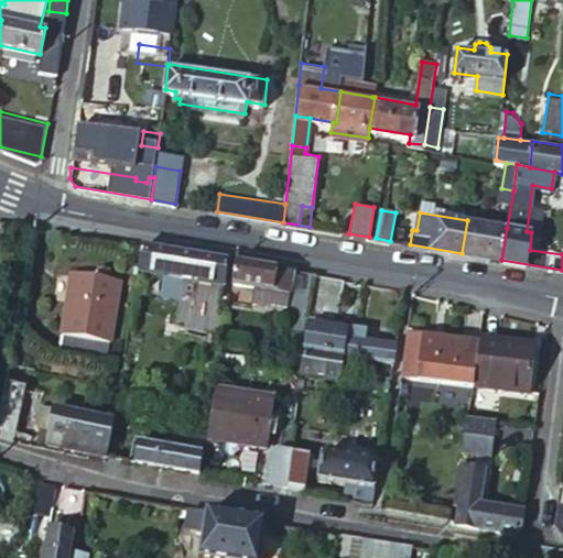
[(467,220),(462,253),(501,260),(507,228),(467,220)]
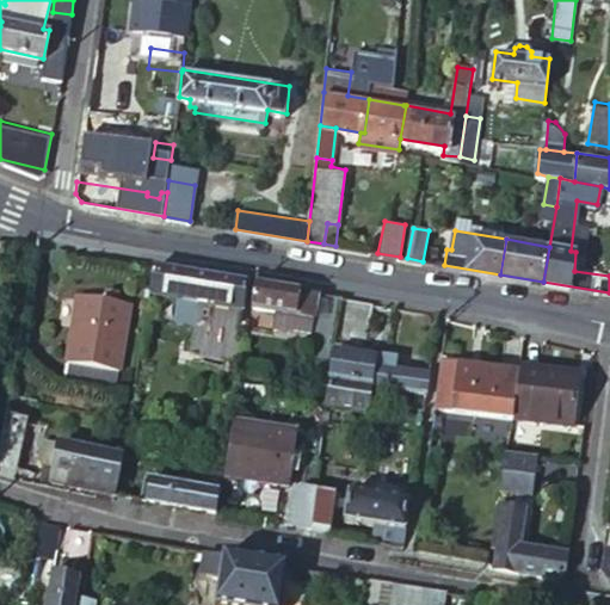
[(247,279),(153,263),(149,290),(201,300),(193,349),(234,356),(241,315),(247,279)]
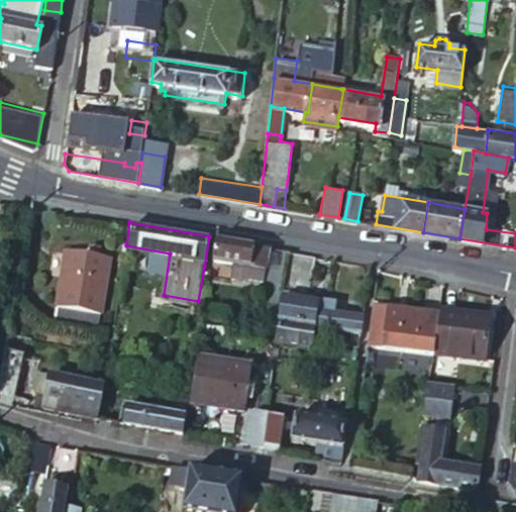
[(290,249),(217,237),(214,250),(214,258),(233,261),(232,274),(284,282),(290,249)]
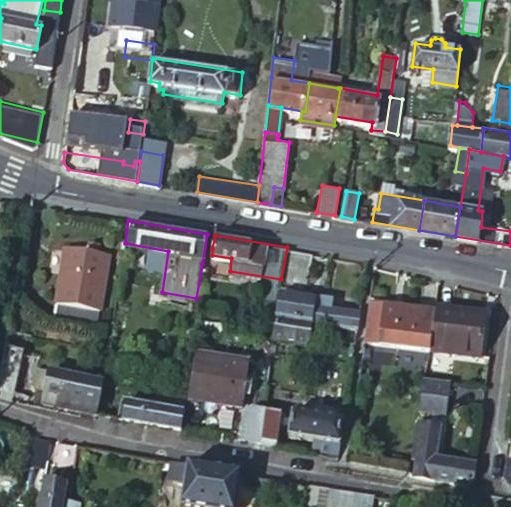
[(110,252),(66,245),(55,314),(98,321),(110,252)]
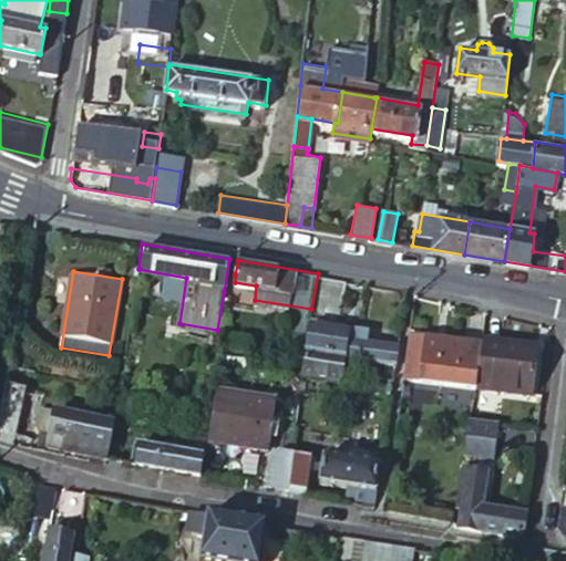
[(346,278),(318,273),(311,309),(311,315),(328,319),(337,317),(340,313),(341,305),(346,278)]
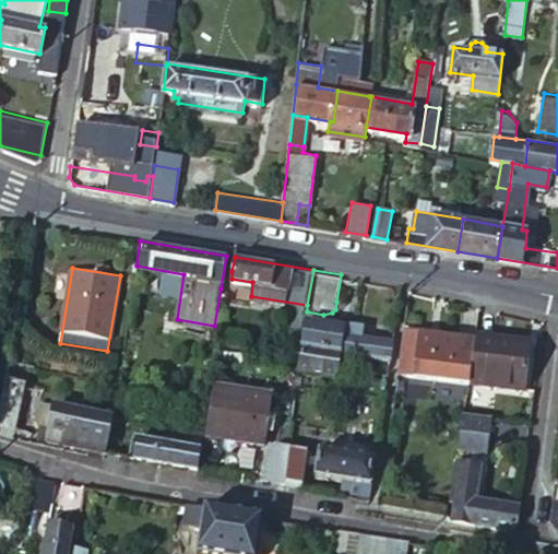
[(323,315),(307,311),(305,319),(322,321),(323,315)]
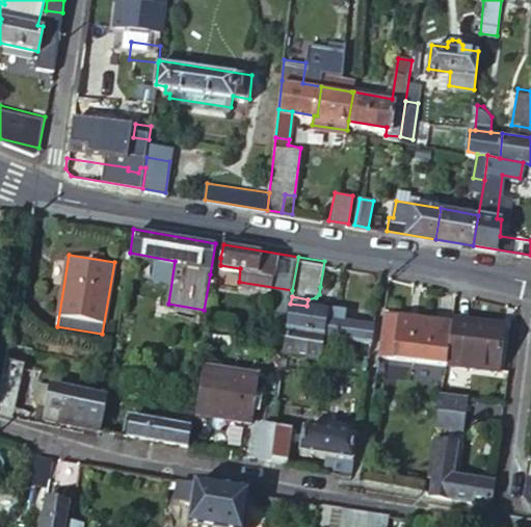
[(286,326),(325,333),(372,340),(375,322),(345,317),(346,308),(329,306),(328,310),(307,306),(290,304),(286,326)]
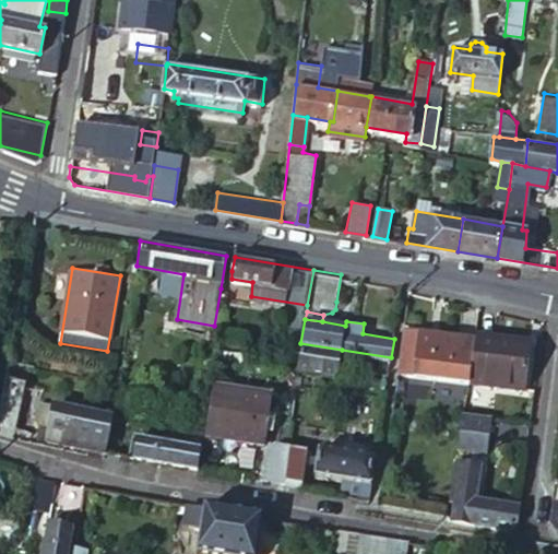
[(467,380),(474,337),(439,332),(404,327),(401,358),(399,370),(432,376),(467,380)]
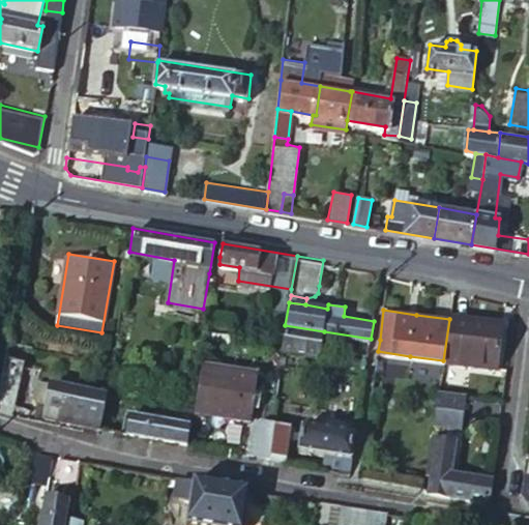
[(502,321),(450,315),(449,319),(443,360),(496,368),(502,321)]
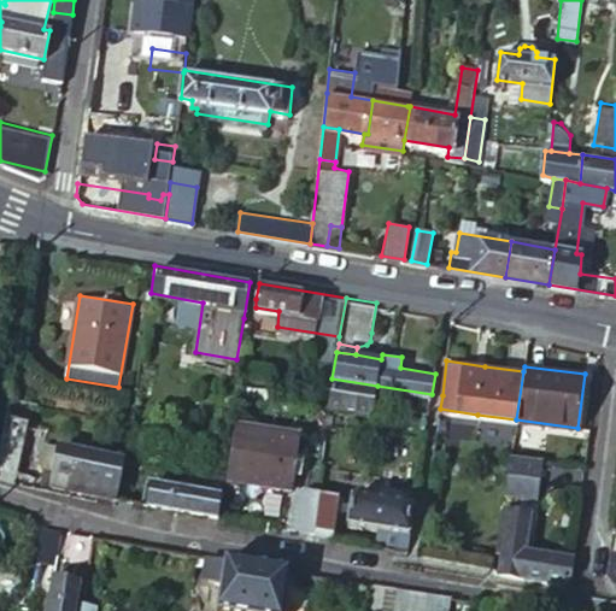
[(332,379),(329,404),(373,412),(377,386),(332,379)]
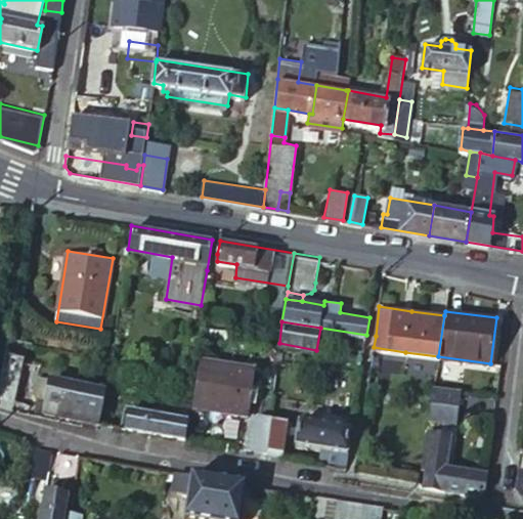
[(7,379),(20,381),(26,356),(12,353),(7,379)]
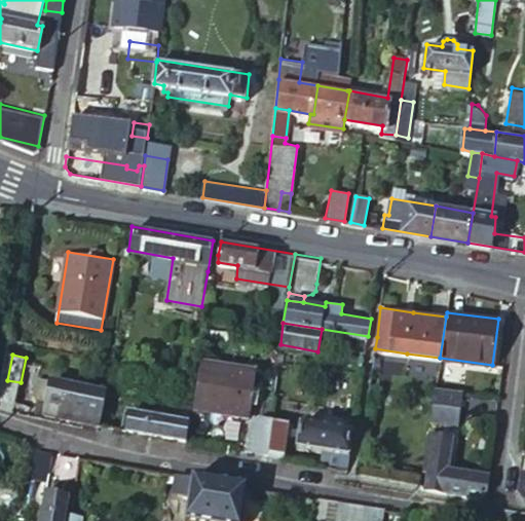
[(199,361),(193,406),(252,414),(258,371),(199,361)]
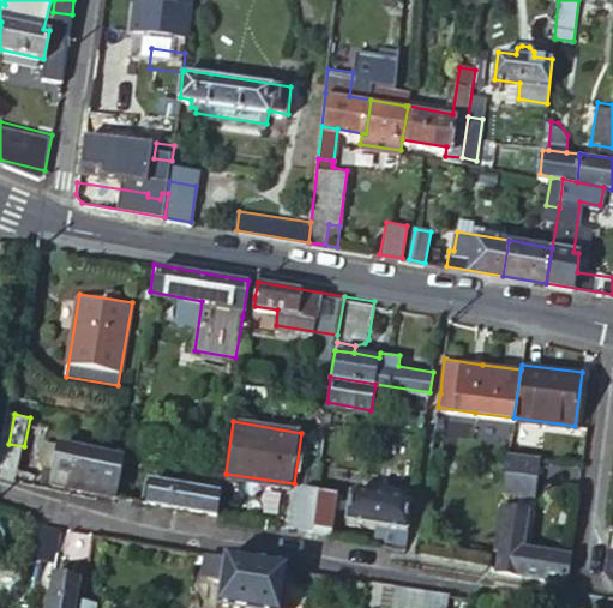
[(41,477),(115,493),(121,456),(59,441),(53,467),(43,464),(41,477)]
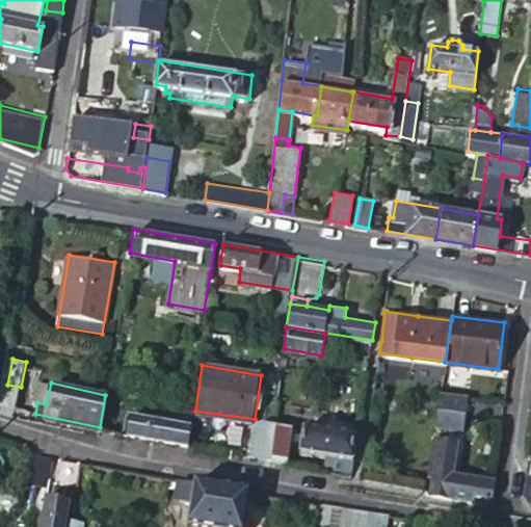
[(18,402),(21,387),(7,385),(5,399),(18,402)]
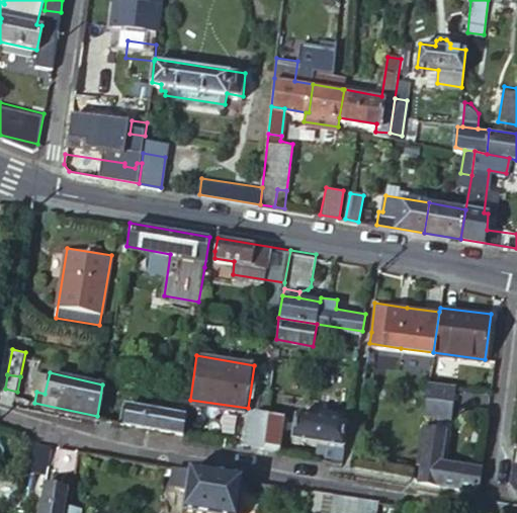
[(455,385),(429,380),(424,413),(450,417),(455,385)]
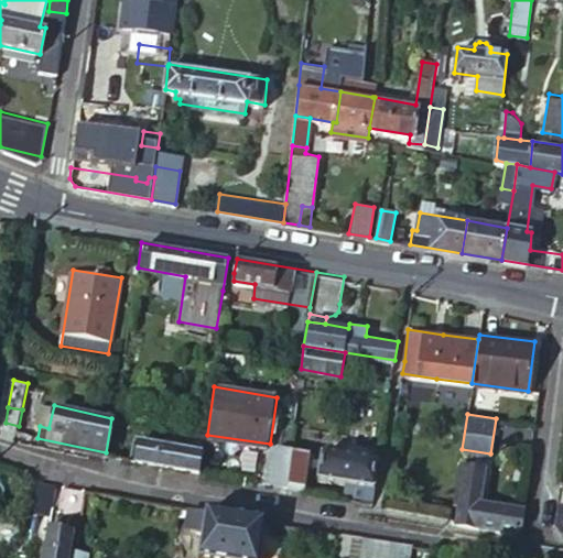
[(138,436),(134,458),(197,469),(201,448),(138,436)]
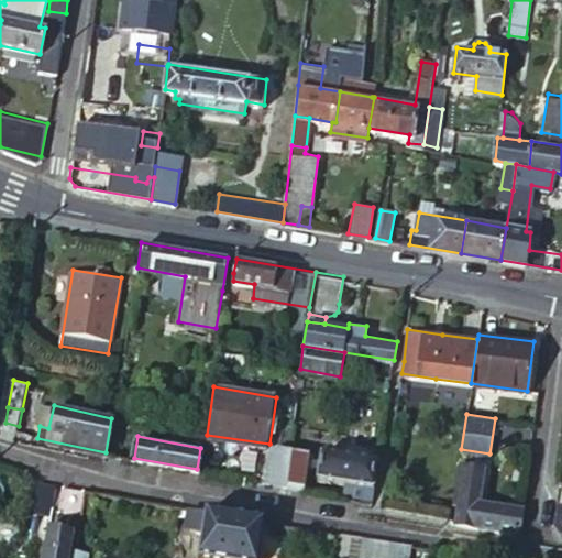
[(286,485),(291,447),(281,445),(274,450),(268,482),(286,485)]
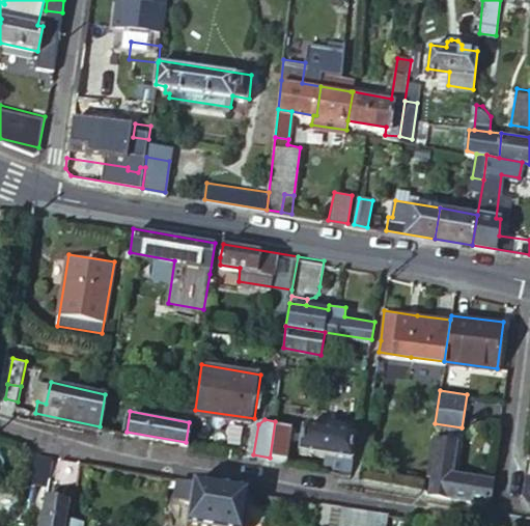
[(275,421),(270,458),(286,461),(291,423),(275,421)]
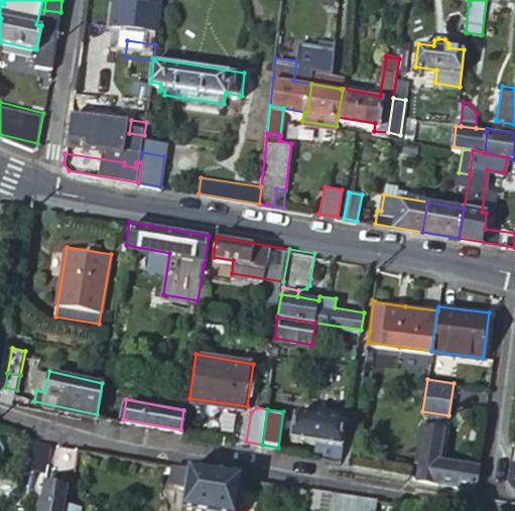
[(317,440),(315,455),(342,459),(347,421),(296,413),(292,435),(317,440)]
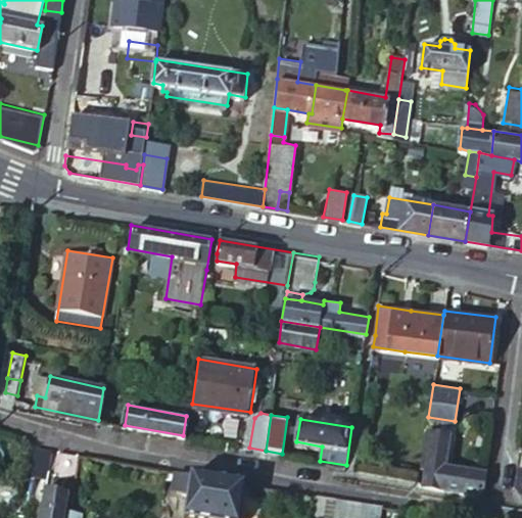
[(424,468),(422,483),(445,486),(447,466),(452,434),(426,430),(421,467),(424,468)]
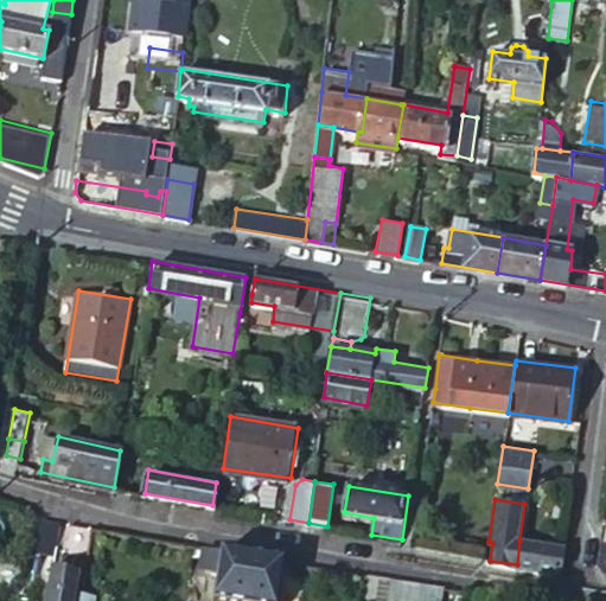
[(93,526),(68,522),(64,547),(89,550),(93,526)]
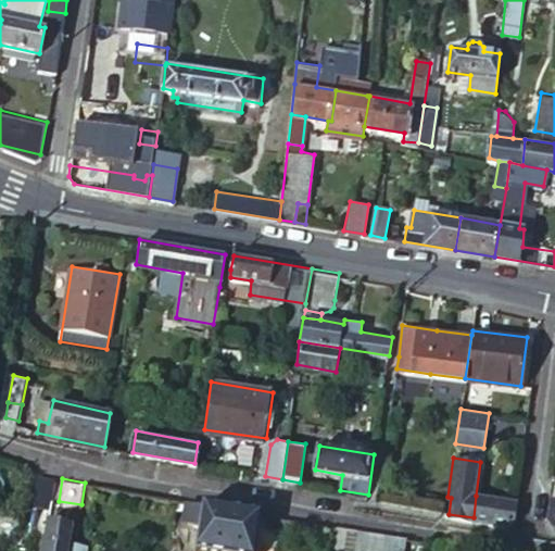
[(476,496),(474,517),(484,521),(508,523),(515,517),(516,508),(517,501),(476,496)]
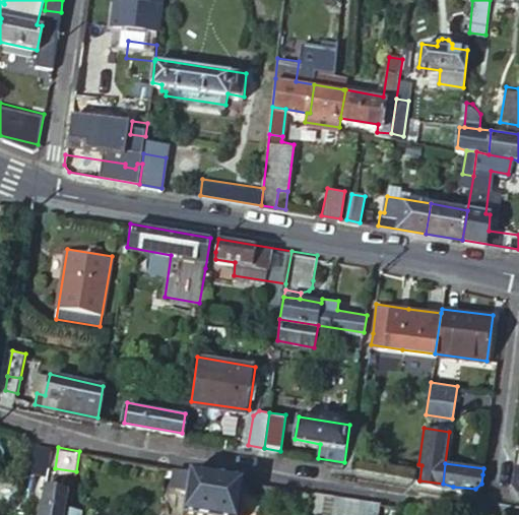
[(239,514),(245,478),(173,467),(170,486),(187,488),(183,511),(204,514),(239,514)]
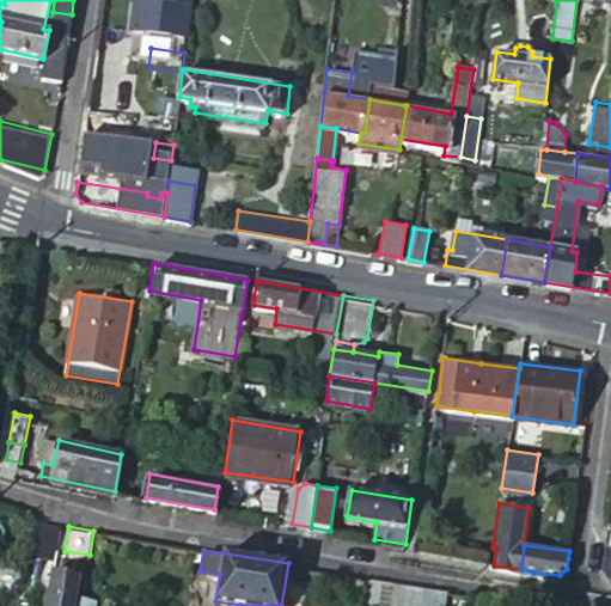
[(72,605),(78,574),(54,569),(47,605),(72,605)]
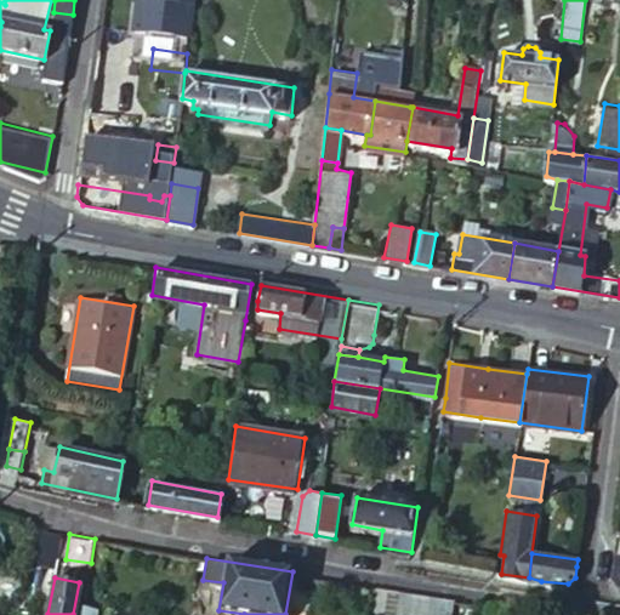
[(451,614),(455,598),(375,585),(373,607),(394,610),(414,614),(424,614),(451,614)]
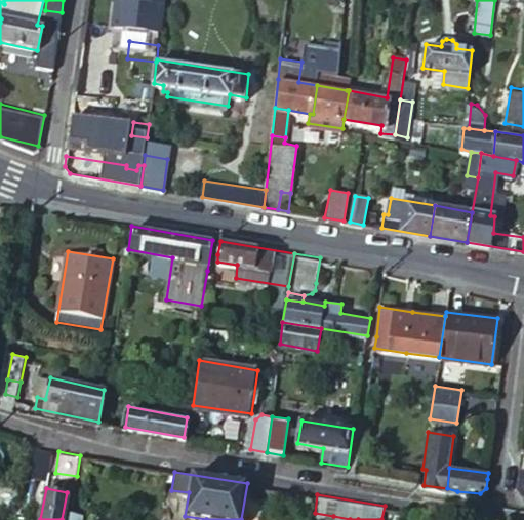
[(28,519),(29,515),(28,514),(8,510),(5,519),(28,519)]
